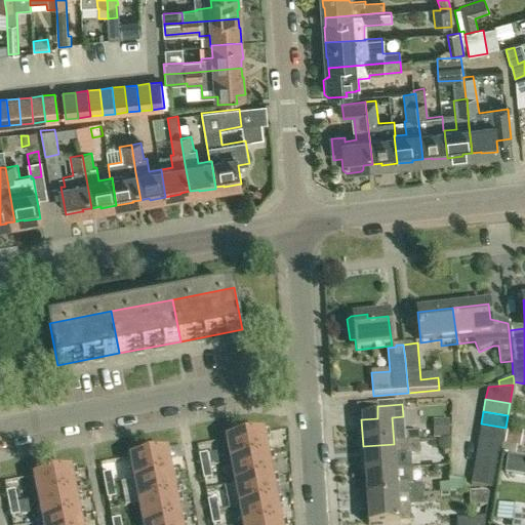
[(436,421),(436,439),(449,439),(449,421),(436,421)]
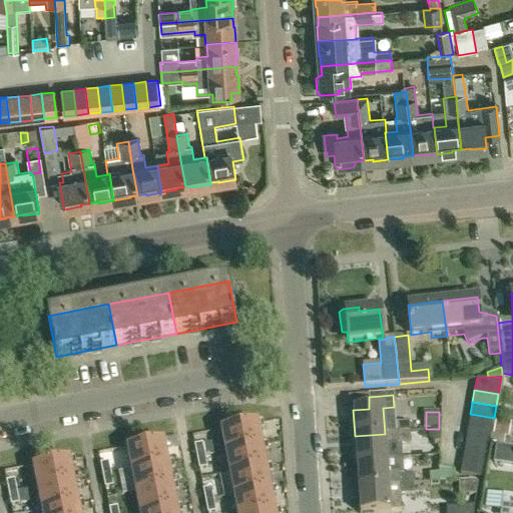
[(492,430),(494,418),(470,414),(468,426),(492,430)]
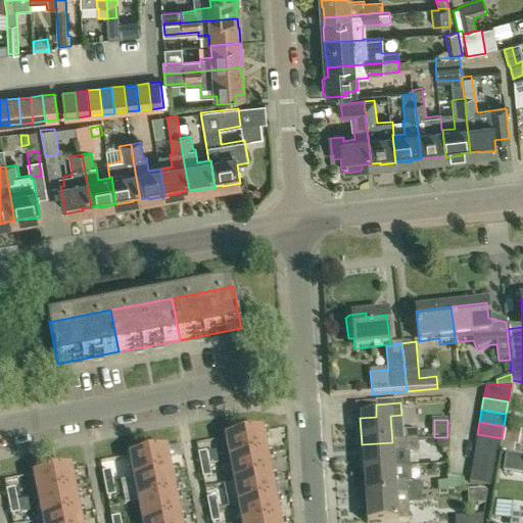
[(506,429),(503,441),(514,443),(516,431),(506,429)]
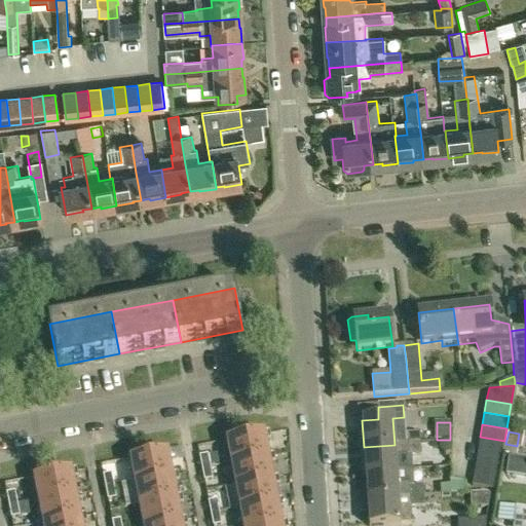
[(269,456),(266,443),(271,442),(270,434),(227,442),(231,464),(269,456)]
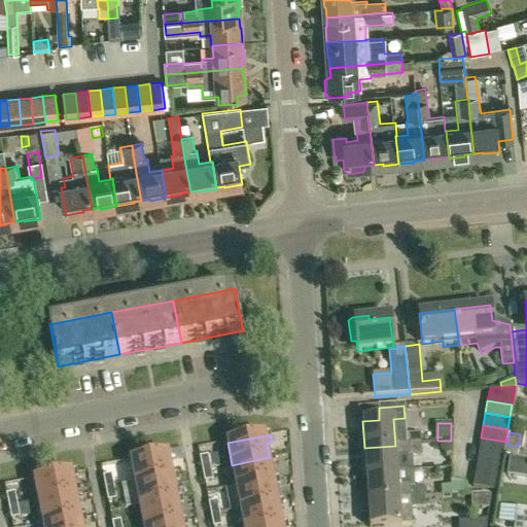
[(397,472),(396,458),(422,457),(421,434),(406,435),(406,445),(395,446),(364,448),(365,475),(397,472)]
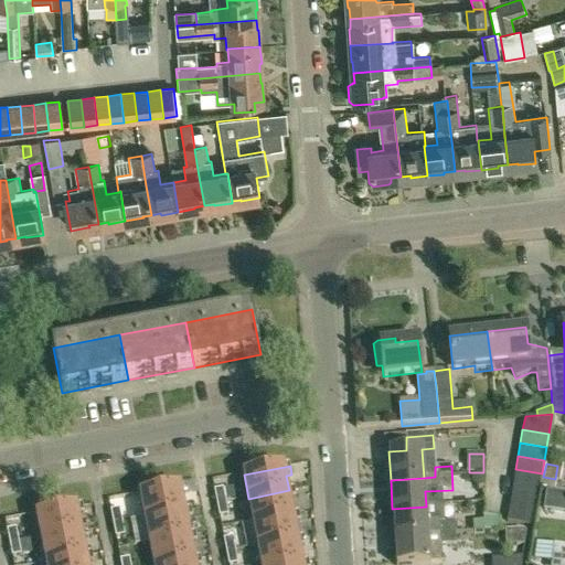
[(540,487),(542,473),(515,469),(513,481),(540,487)]
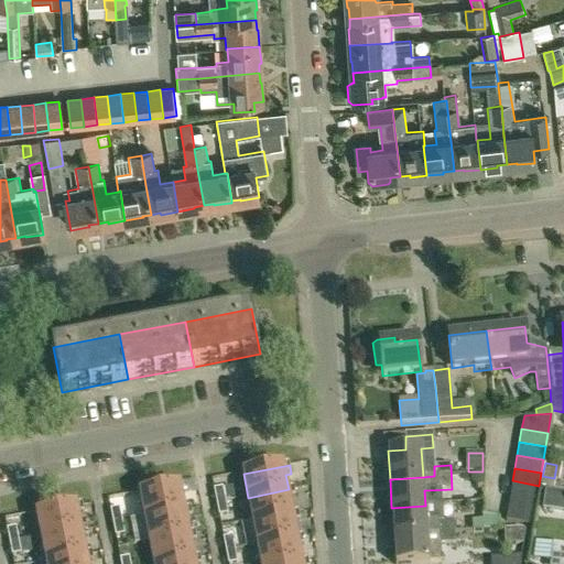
[(484,472),(470,473),(472,480),(477,485),(484,485),(484,472)]
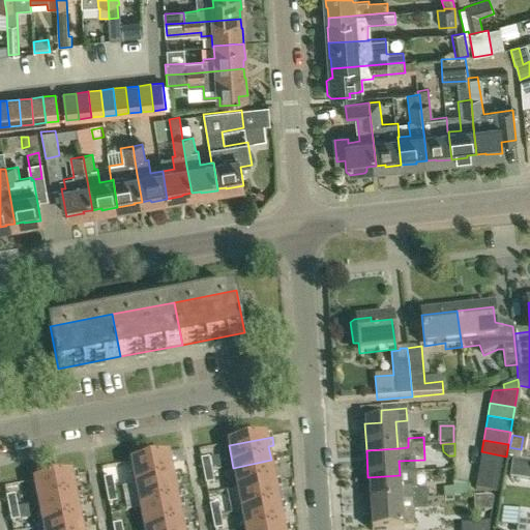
[(504,469),(506,457),(481,451),(479,464),(504,469)]
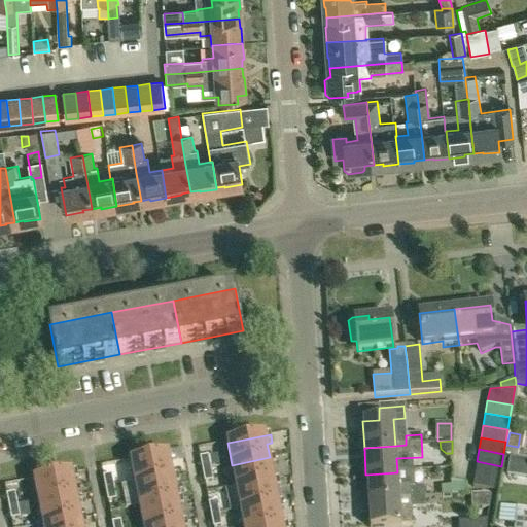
[(173,477),(170,462),(176,461),(174,453),(131,462),(135,484),(173,477)]
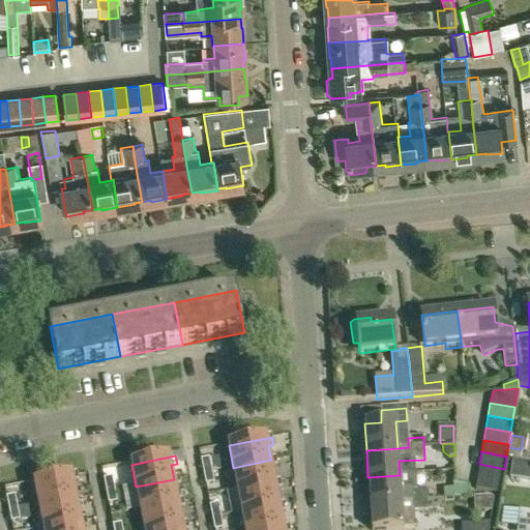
[(275,483),(272,469),(278,468),(276,459),(271,460),(233,468),(237,491),(275,483)]
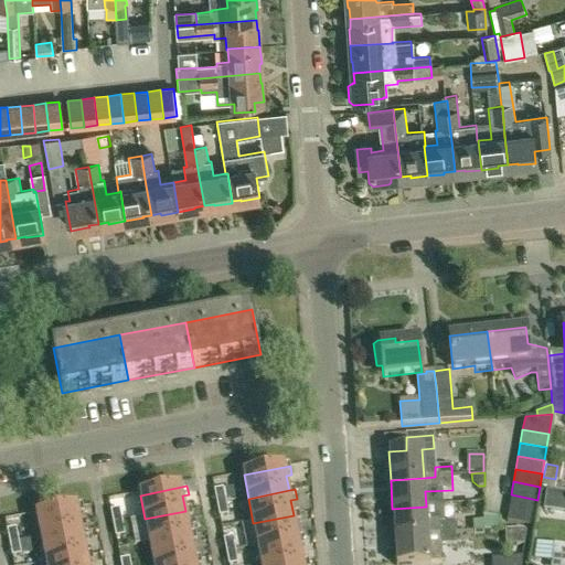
[(223,490),(214,491),(216,504),(225,502),(223,490)]
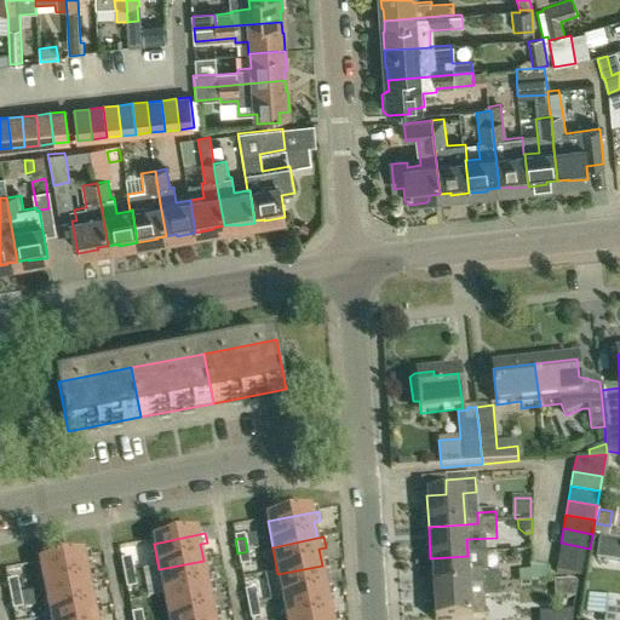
[(619,600),(589,596),(585,615),(606,619),(606,618),(619,619),(619,541),(600,539),(597,558),(619,562),(619,600)]
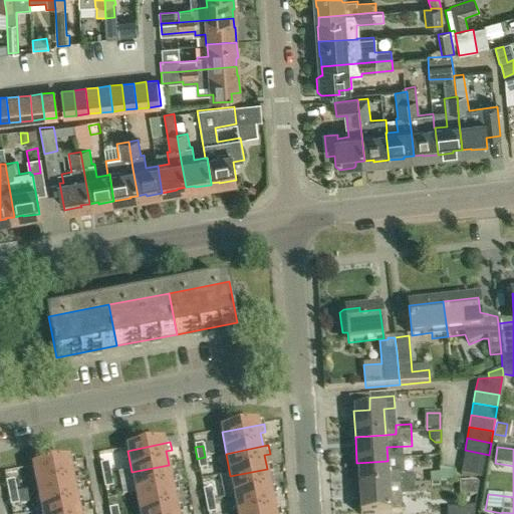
[(487,466),(489,455),(465,450),(463,462),(487,466)]
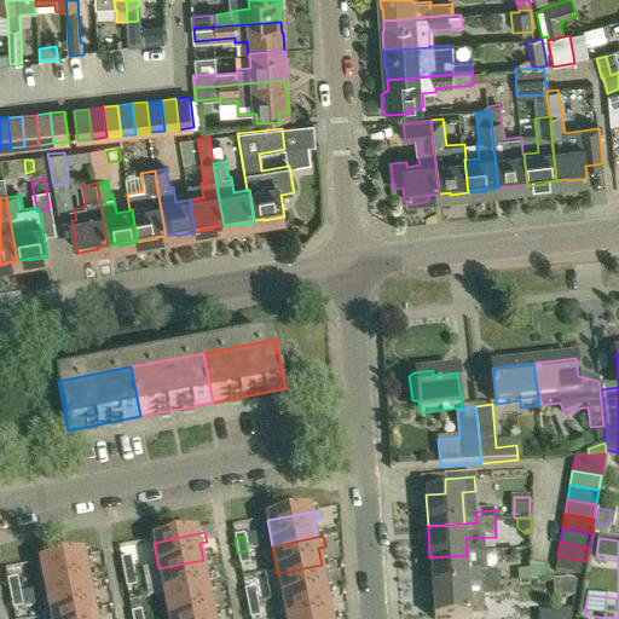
[(237,553),(241,567),(249,565),(247,550),(237,553)]
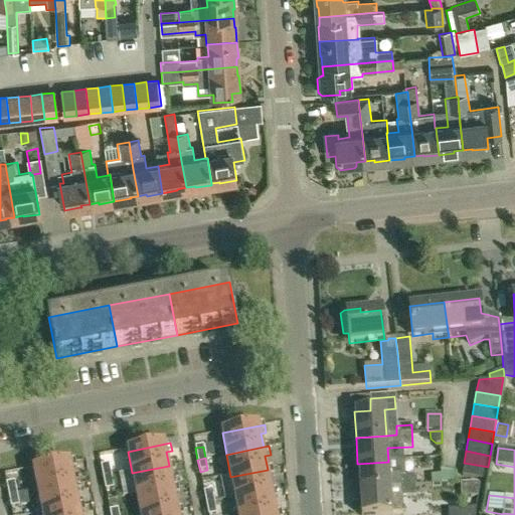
[(76,462),(33,470),(37,492),(74,485),(71,471),(77,470),(76,462)]
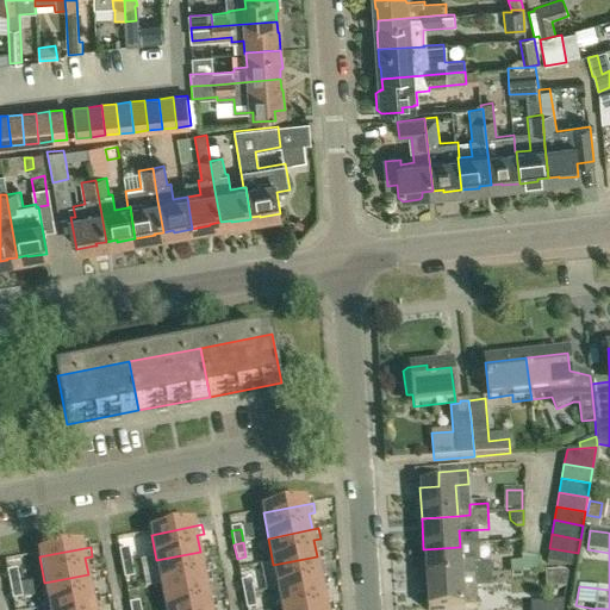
[(474,562),(461,562),(460,547),(423,549),(425,580),(492,576),(491,565),(474,566),(474,562)]
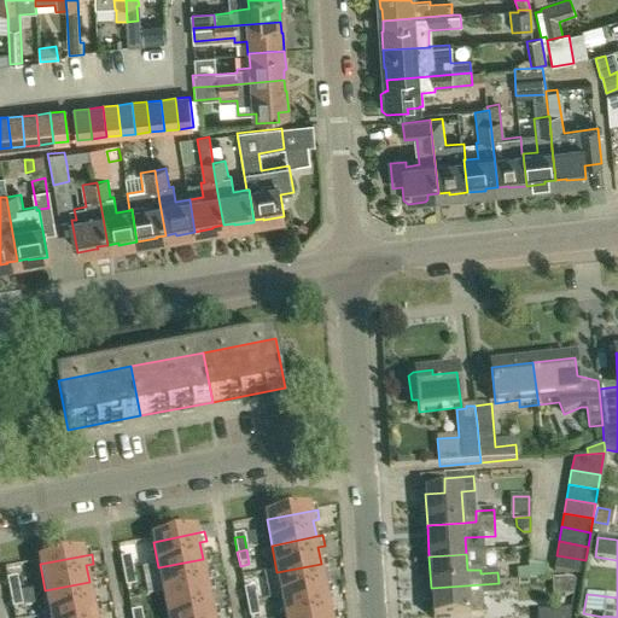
[(583,576),(586,560),(557,555),(554,570),(583,576)]
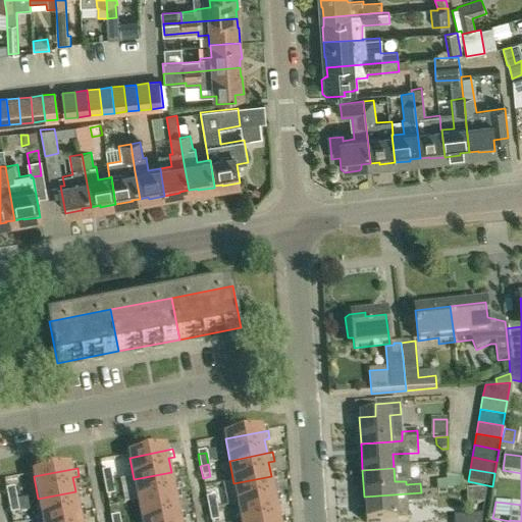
[(110,471),(102,473),(104,484),(112,483),(110,471)]
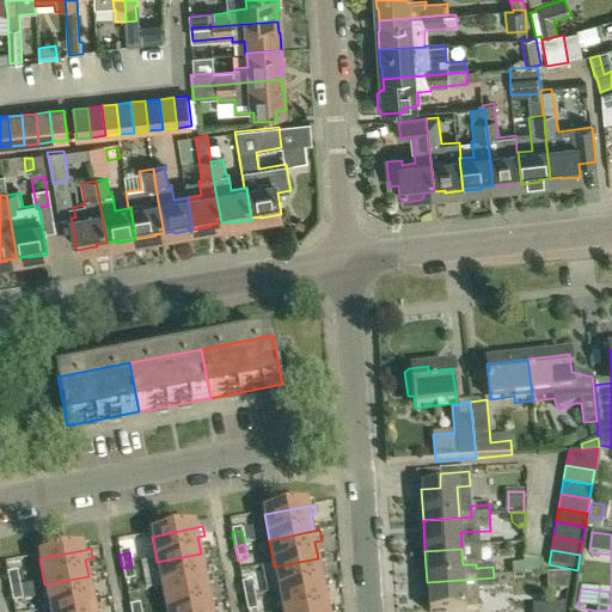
[(206,580),(202,563),(209,562),(207,552),(201,554),(157,562),(161,588),(206,580)]
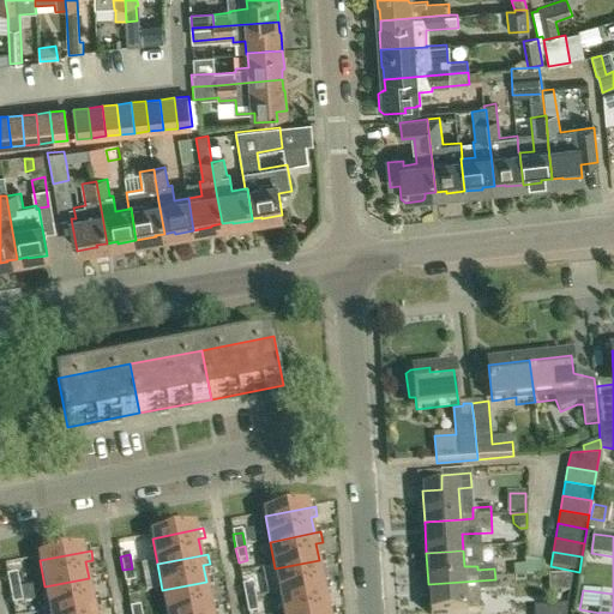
[(324,587),(320,570),(327,567),(325,559),(319,560),(275,569),(281,595),(324,587)]
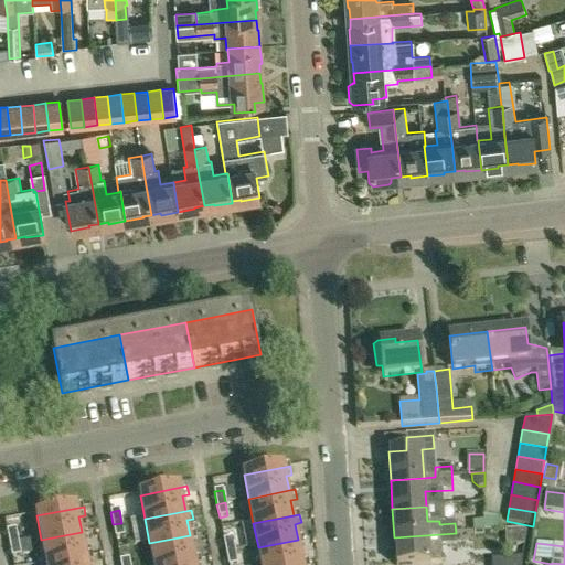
[(484,522),(473,523),(473,533),(498,531),(497,519),(483,518),(484,522)]
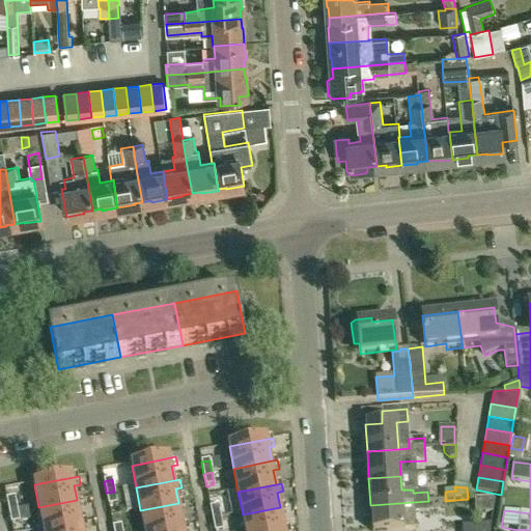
[(106,493),(109,505),(117,504),(114,492),(106,493)]
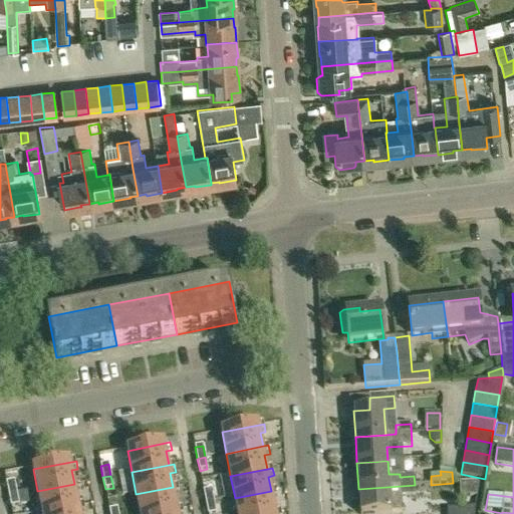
[(14,482),(6,483),(9,495),(16,493),(14,482)]
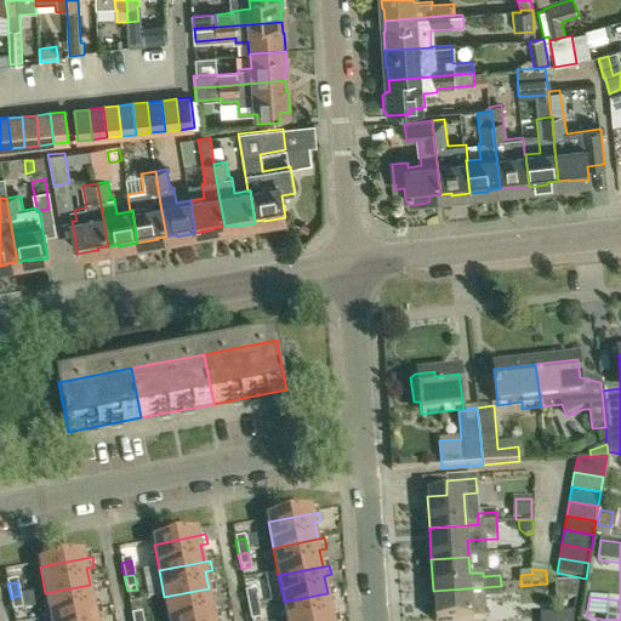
[(91,594),(96,593),(98,593),(97,584),(90,585),(45,593),(50,620),(95,611),(91,594)]
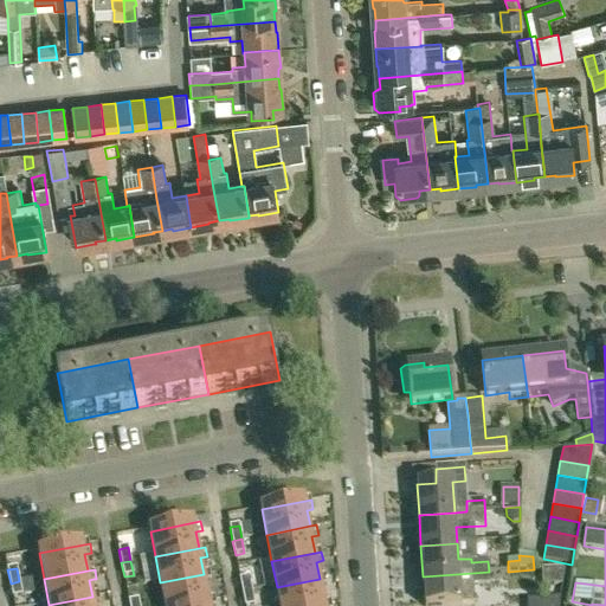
[(565,573),(562,569),(541,569),(543,587),(562,586),(565,573)]
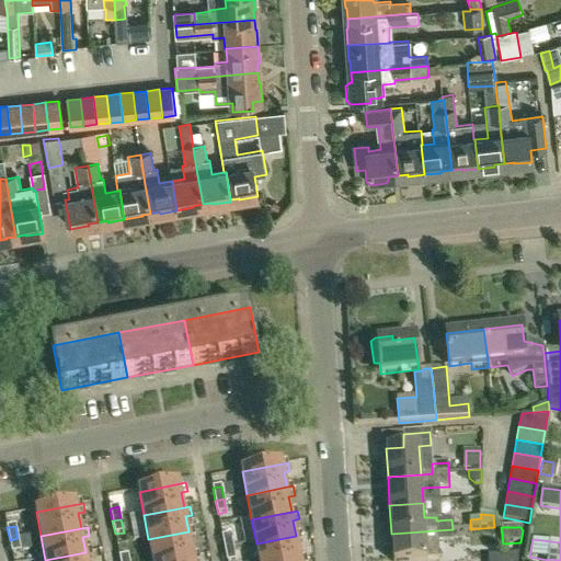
[(453,541),(453,529),(391,534),(393,560),(414,560),(438,559),(437,542),(453,541)]
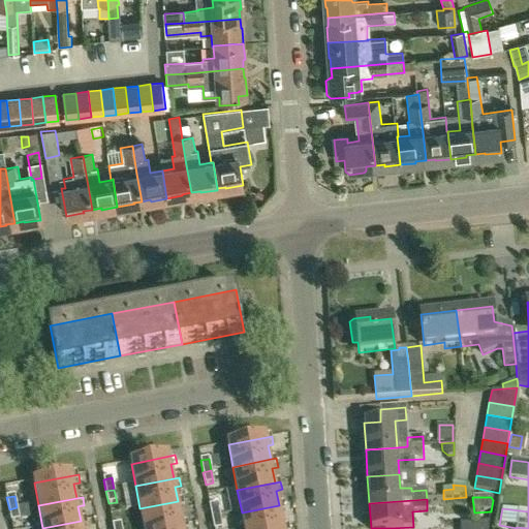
[(156,528),(182,524),(179,509),(185,508),(183,500),(178,501),(139,508),(144,528),(156,528)]
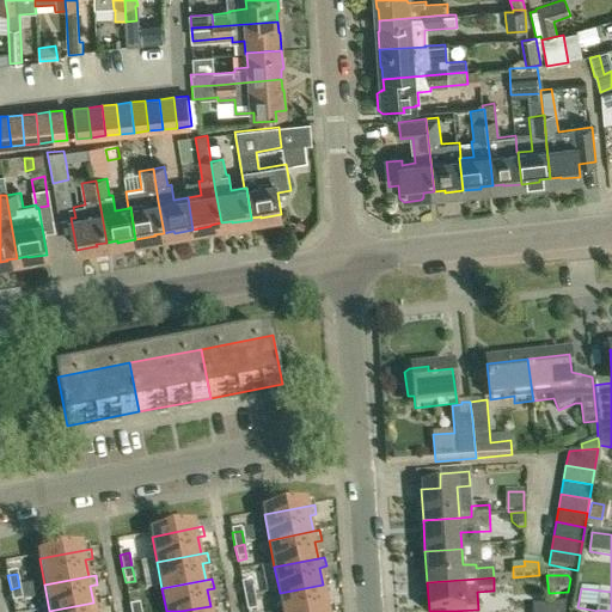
[(252,583),(243,585),(245,599),(255,597),(252,583)]
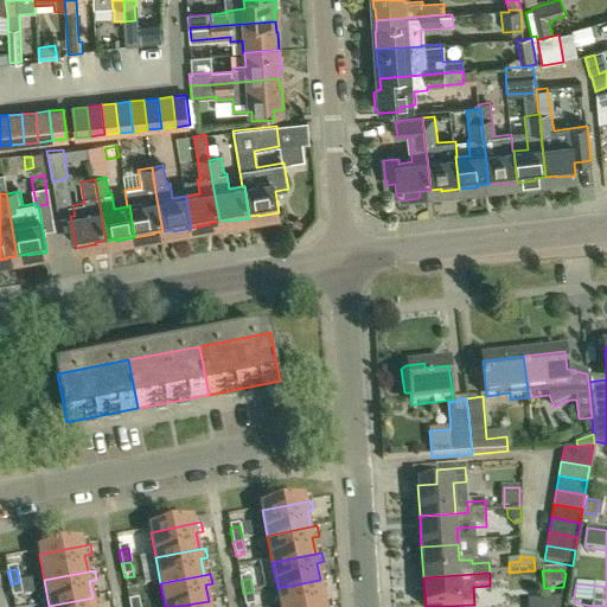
[(318,606),(325,606),(321,588),(328,587),(326,579),(320,580),(278,588),(280,606),(318,606)]
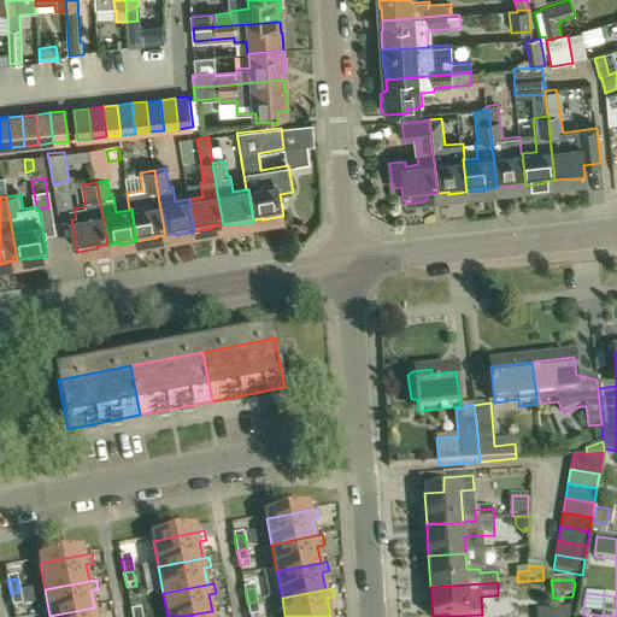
[(11,594),(13,609),(23,606),(19,592),(11,594)]
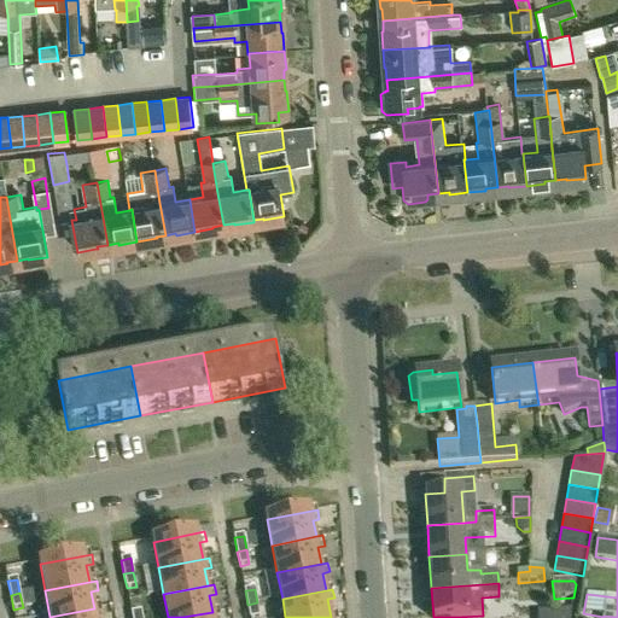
[(248,605),(250,617),(255,617),(260,617),(257,602),(248,605)]
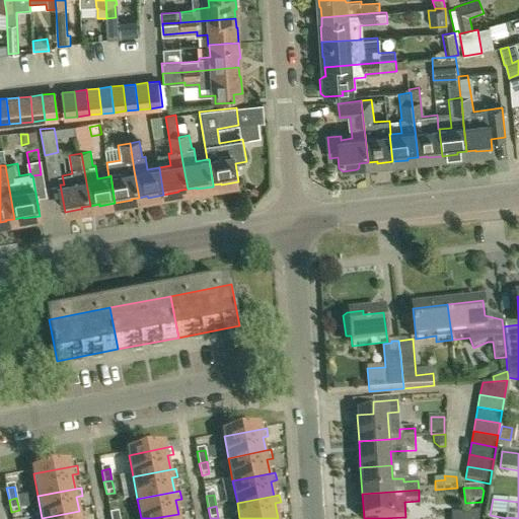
[(80,518),(86,518),(85,509),(79,511),(42,518),(80,518)]
